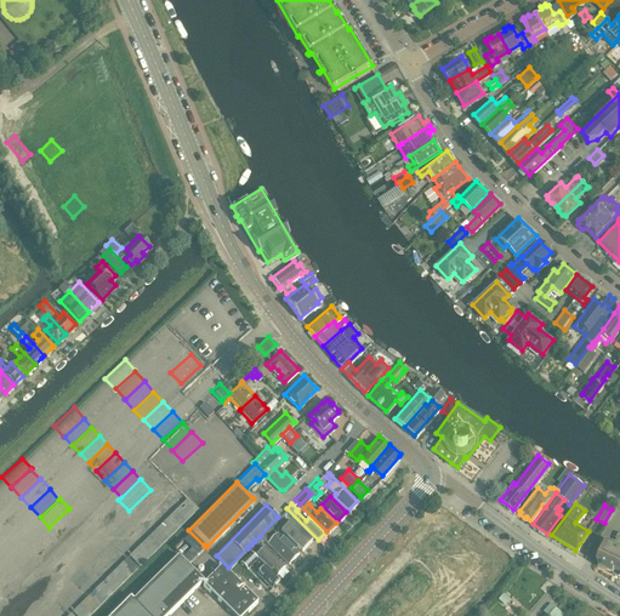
[(68,509),(49,528),(58,537),(78,519),(68,509)]
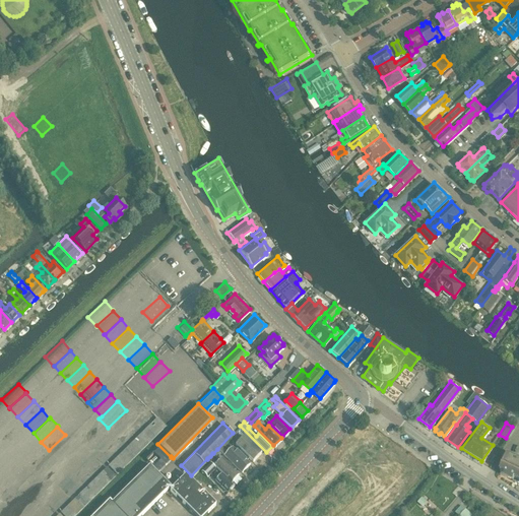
[(234,433),(229,437),(252,459),(260,451),(243,434),(239,438),(234,433)]
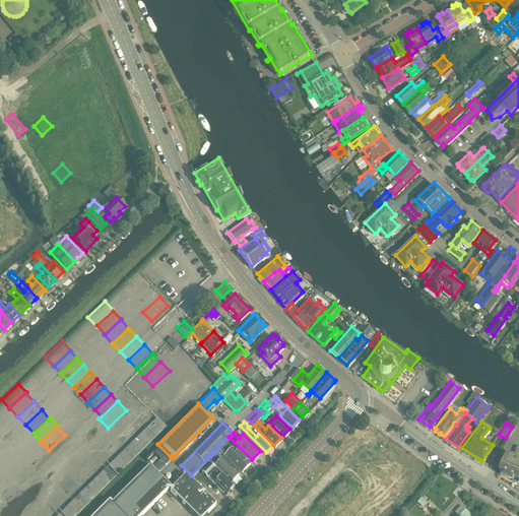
[(65,435),(49,450),(57,458),(73,444),(65,435)]
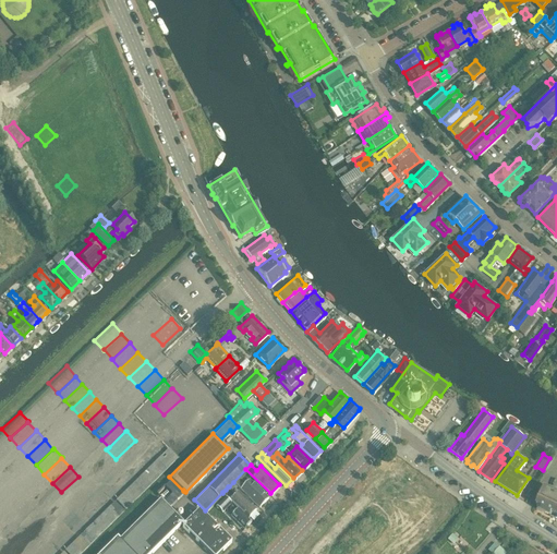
[(376,470),(363,485),(372,493),(385,479),(376,470)]
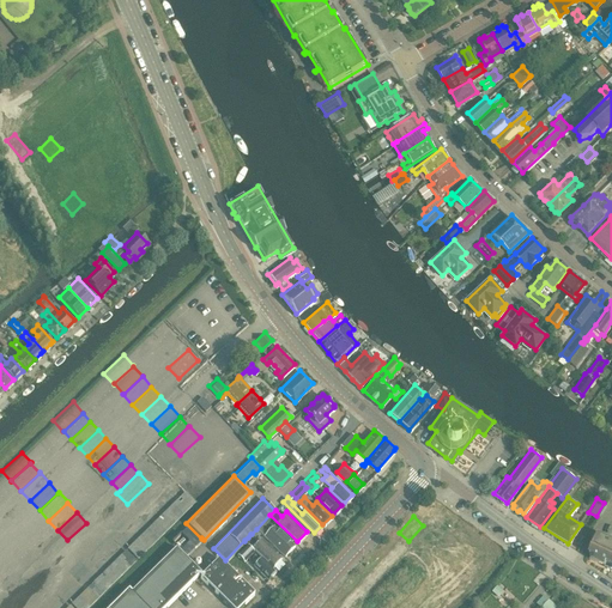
[(67,540),(66,541),(76,552),(98,530),(89,520),(86,523),(67,540)]
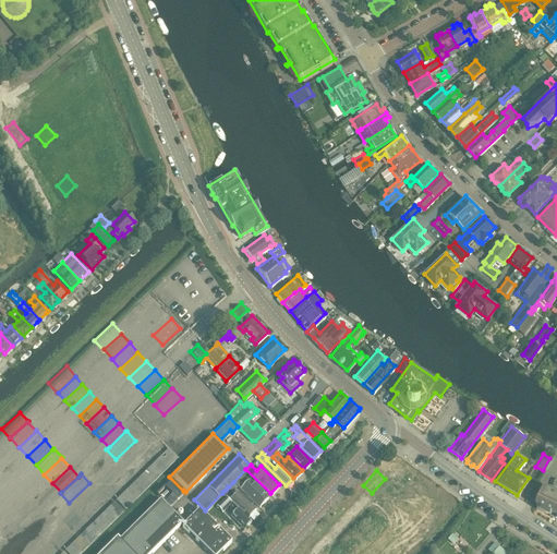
[(245,481),(240,476),(234,481),(258,505),(267,495),(249,478),(245,481)]
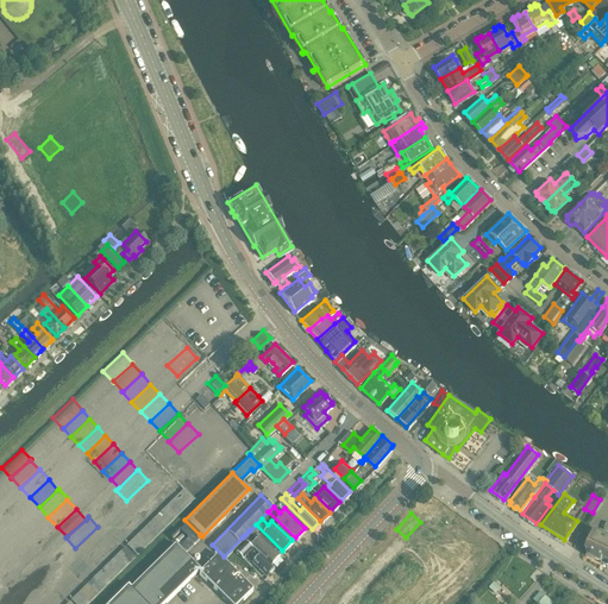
[(185,551),(200,535),(185,520),(170,535),(185,551)]
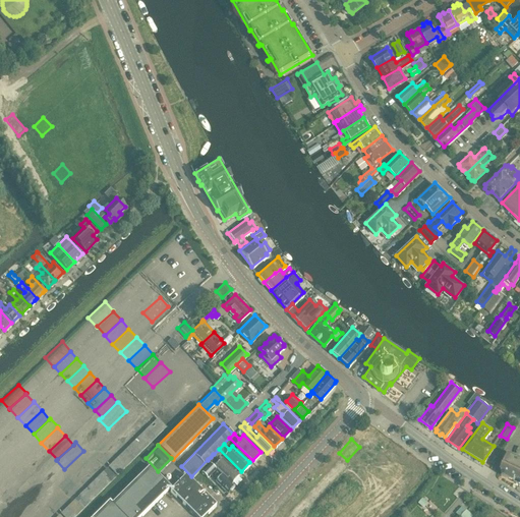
[(359,447),(347,460),(355,468),(367,454),(359,447)]
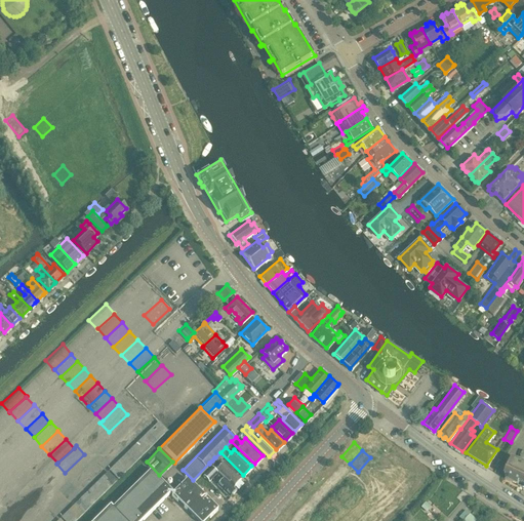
[(523,463),(523,464),(523,463),(523,461),(513,455),(504,474),(523,483),(523,463)]
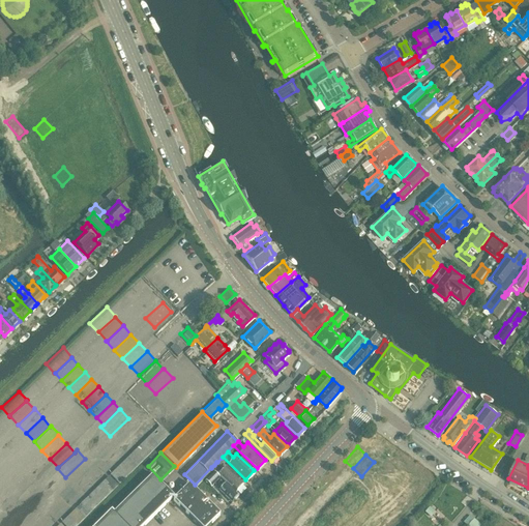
[(225,480),(235,490),(242,481),(225,465),(223,468),(216,462),(214,465),(211,468),(212,469),(218,474),(225,480)]
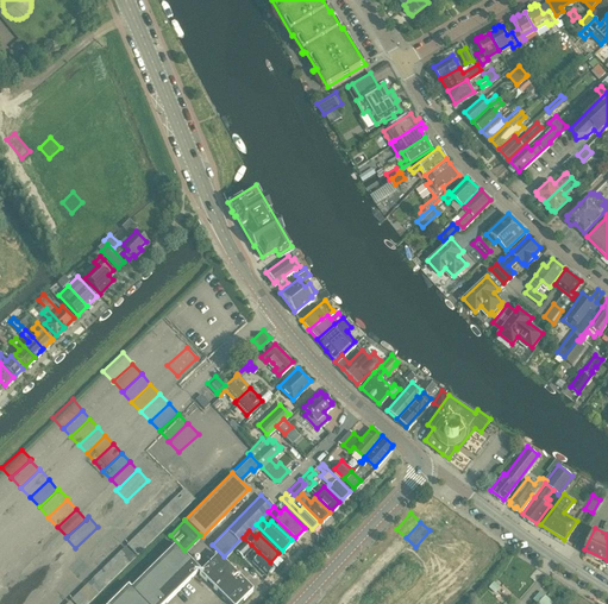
[(430,530),(415,547),(425,555),(432,547),(439,539),(430,530)]
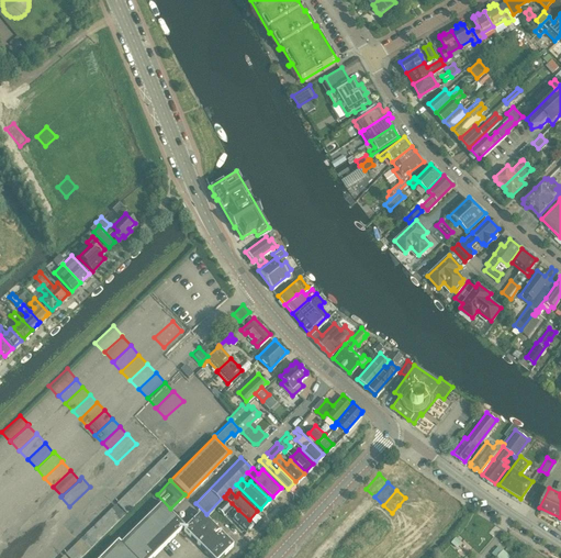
[(405,498),(399,505),(407,513),(421,499),(412,490),(405,498)]
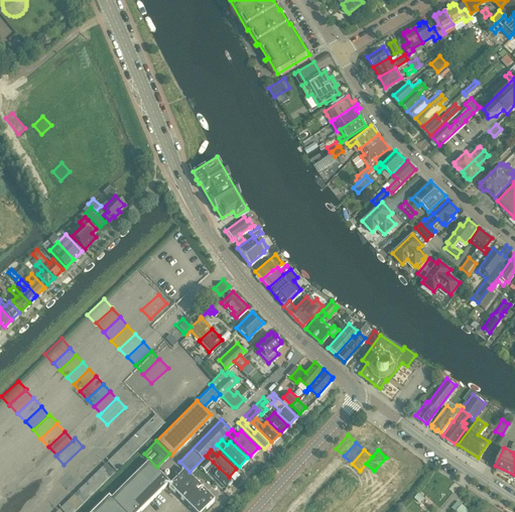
[(3,451),(0,453),(0,466),(10,458),(3,451)]
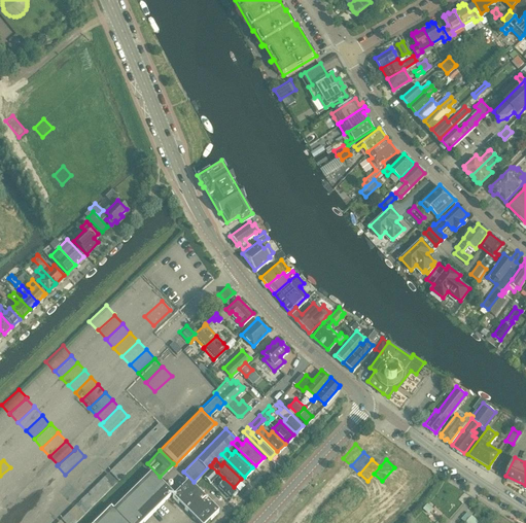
[(92,522),(138,522),(171,491),(150,471),(146,466),(108,504),(109,506),(92,522)]
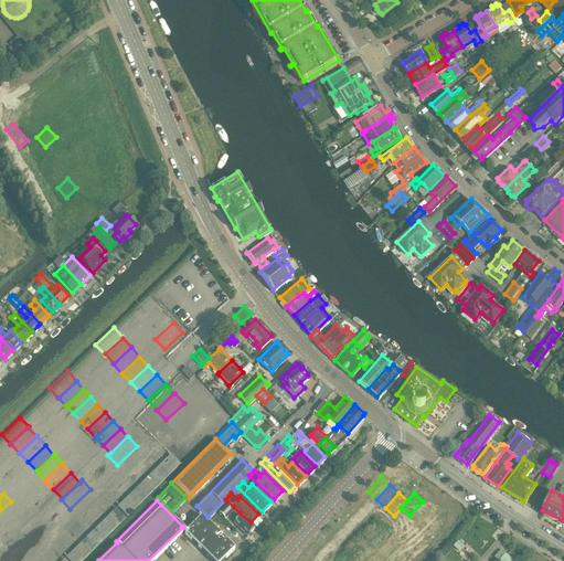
[(226,500),(216,510),(221,514),(223,516),(233,506),(226,500)]
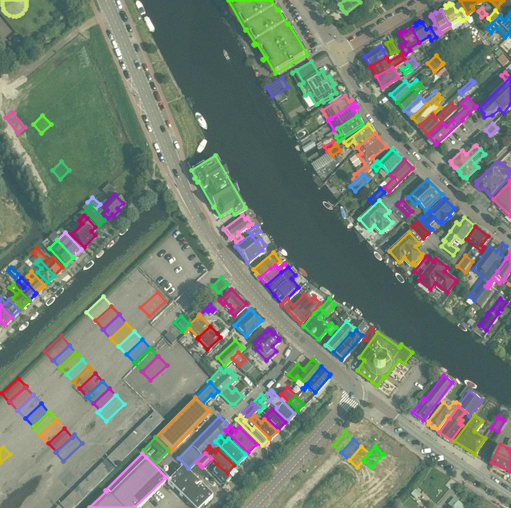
[(10,454),(0,462),(0,474),(1,476),(17,461),(10,454)]
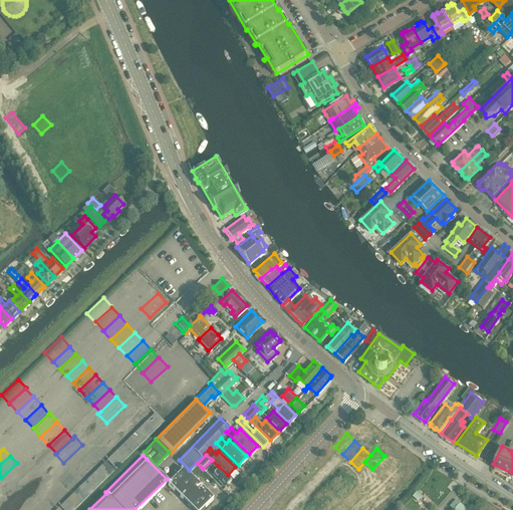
[(385,456),(372,469),(380,477),(393,463),(385,456)]
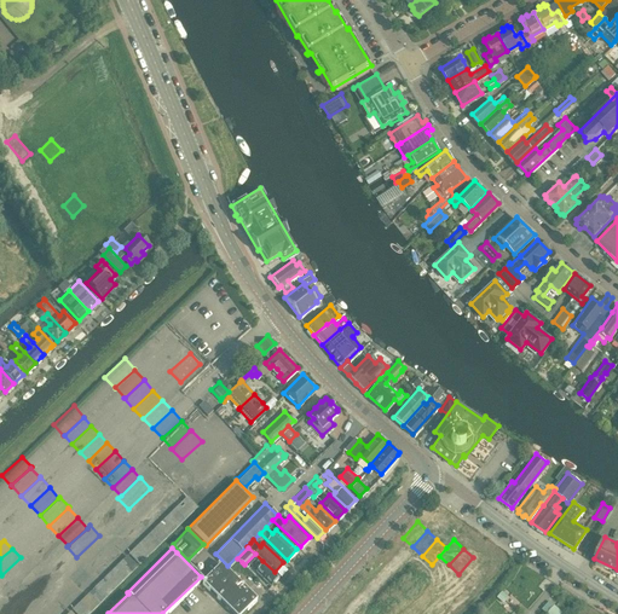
[(21,557),(1,575),(10,584),(28,567),(21,557)]
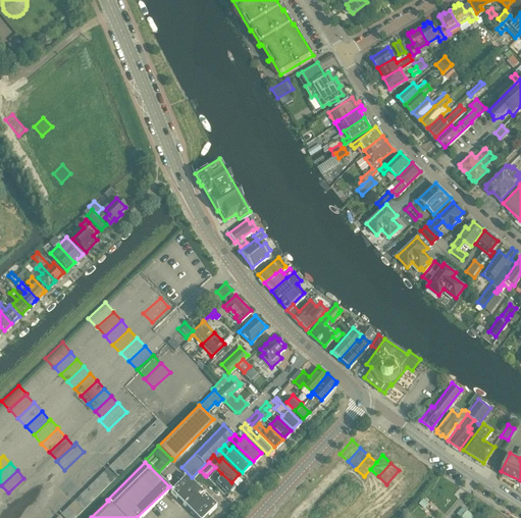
[(399,470),(386,484),(395,491),(407,477),(399,470)]
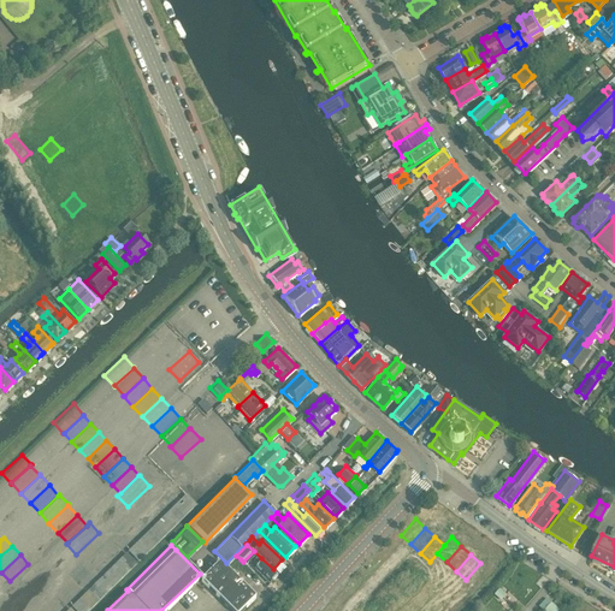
[(219,558),(200,577),(234,610),(237,610),(254,594),(219,558)]
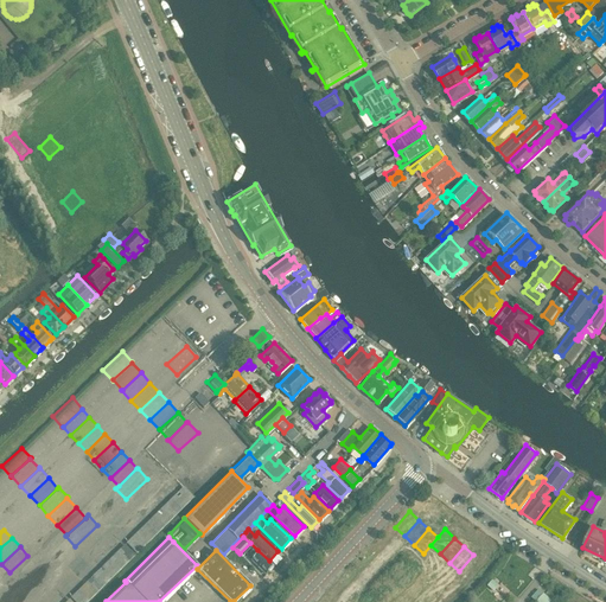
[(273,564),(269,561),(257,550),(250,557),(265,571),(273,564)]
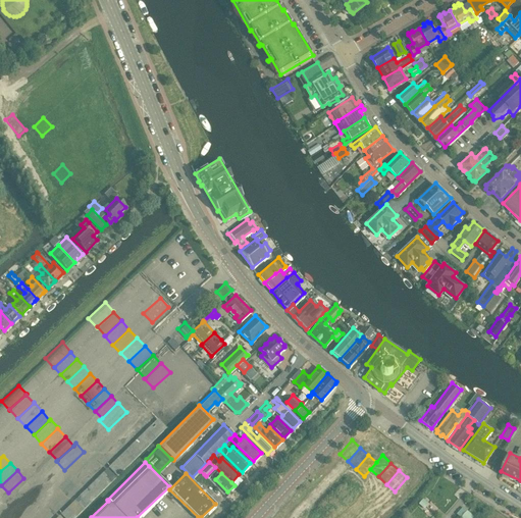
[(23,478),(8,493),(15,501),(31,485),(23,478)]
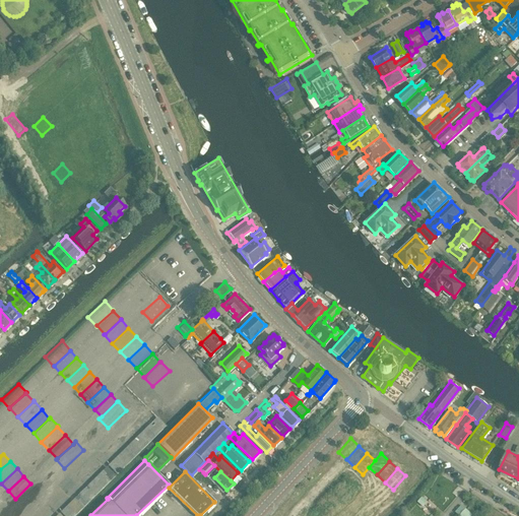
[(30,484),(15,499),(22,507),(39,492),(31,484),(30,484)]
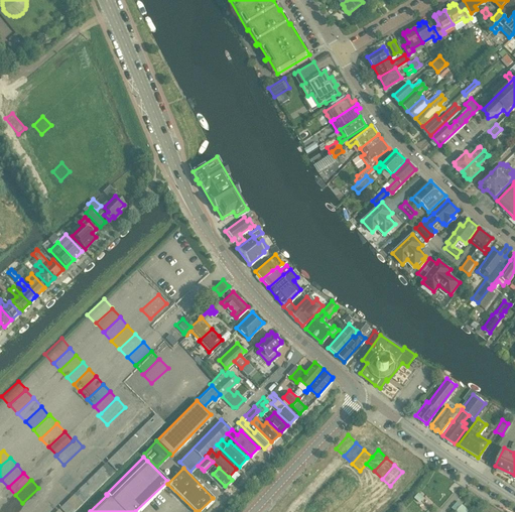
[(416,489),(412,494),(417,498),(421,493),(416,489)]
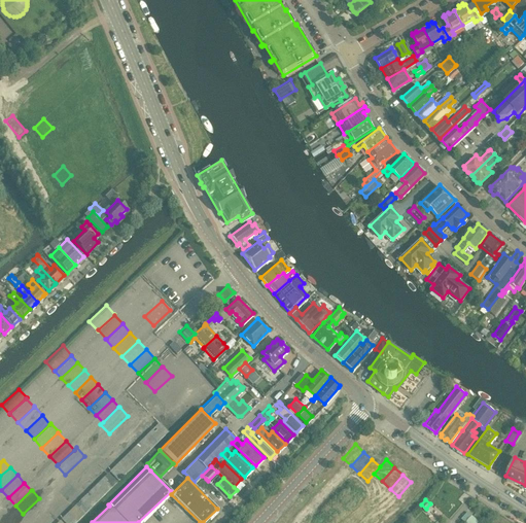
[(293,502),(285,511),(299,522),(304,522),(309,518),(293,502)]
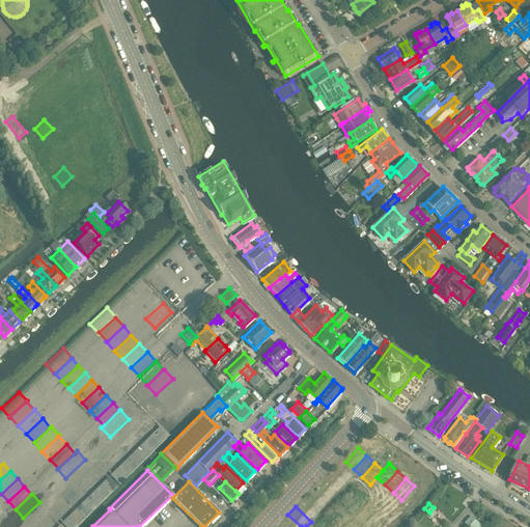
[(301,526),(287,515),(280,523),(284,526),(301,526)]
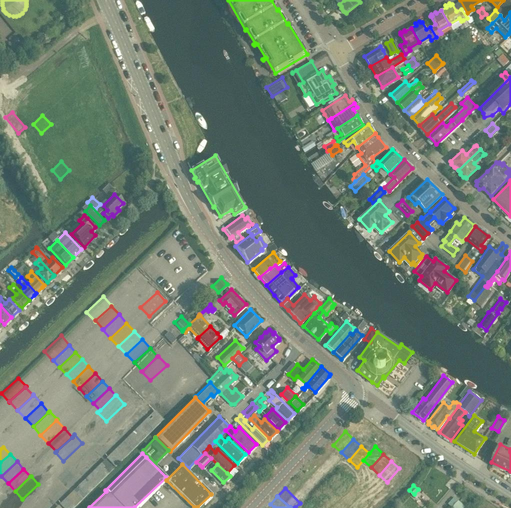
[(461,507),(465,505),(457,498),(451,505),(454,507),(461,507)]
